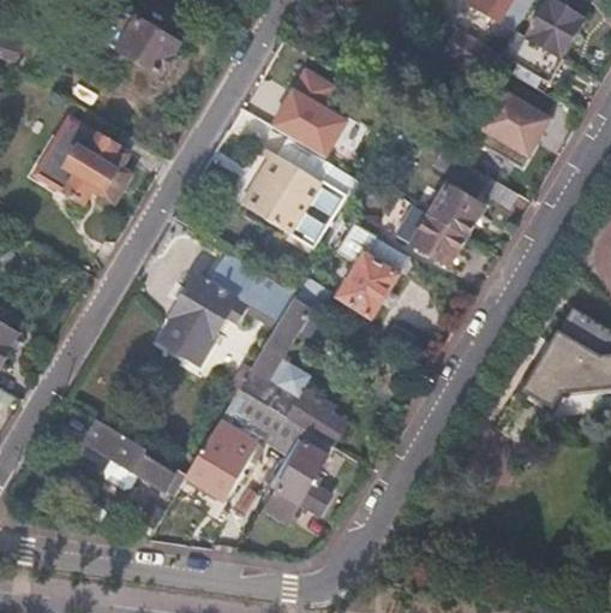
[(469,0),(467,4),(511,30),(515,25),(529,0),(469,0)]
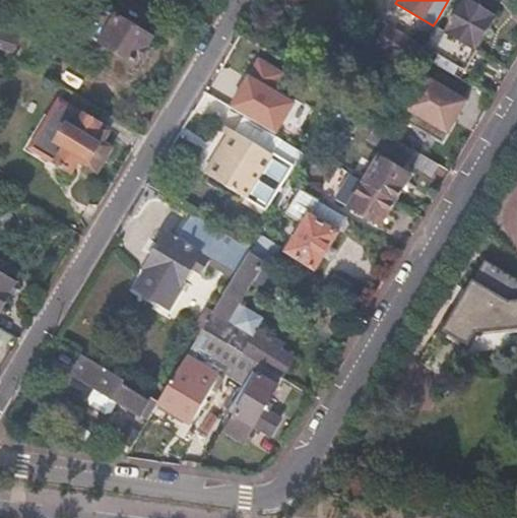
[(436,21),(433,25),(422,45),(463,70),(495,17),(465,0),(462,0),(446,28),(436,21)]
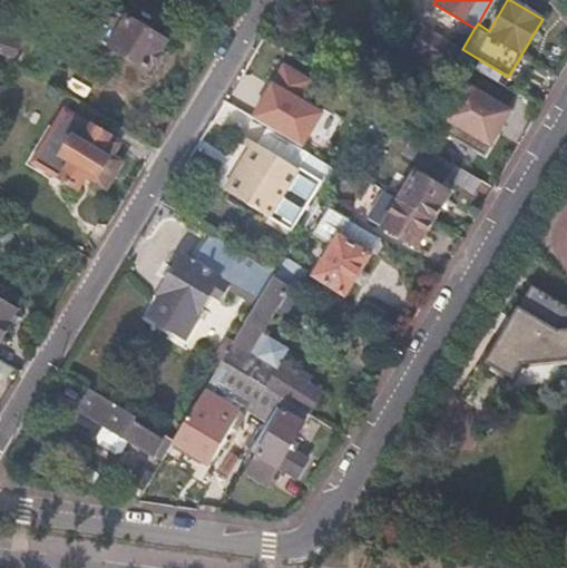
[(126,30),(120,28),(108,48),(148,71),(168,38),(134,17),(126,30)]
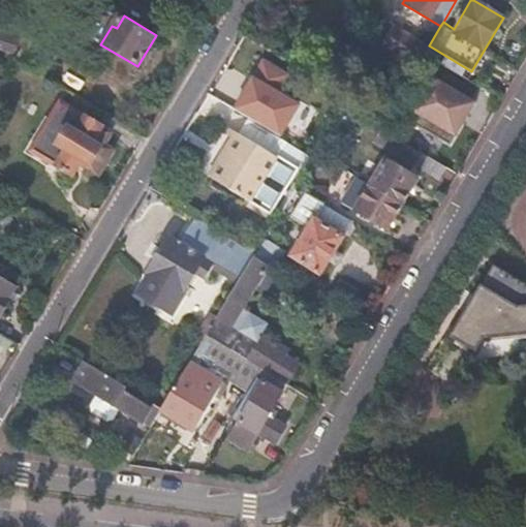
[(416,38),(390,22),(378,42),(405,58),(416,38)]
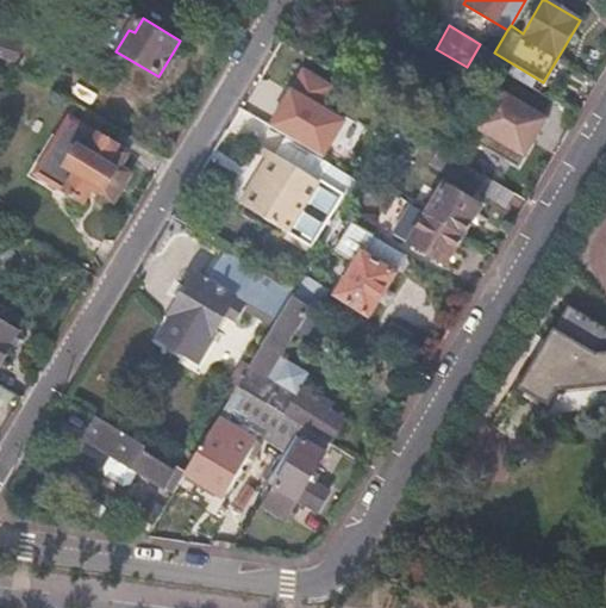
[(0,55),(5,57),(12,36),(0,32),(0,55)]
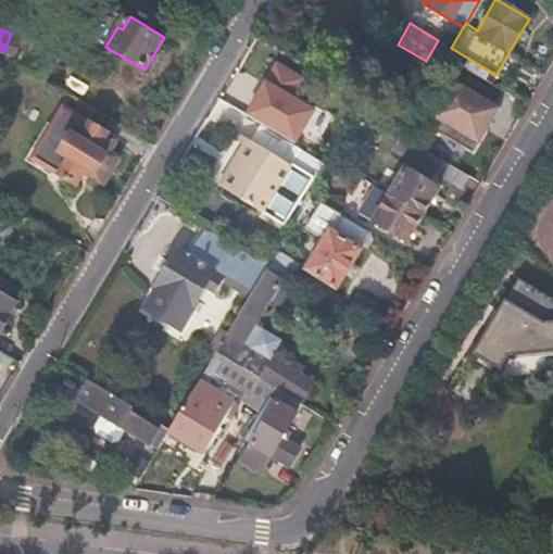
[(475,145),(499,99),(448,73),(424,118),(475,145)]
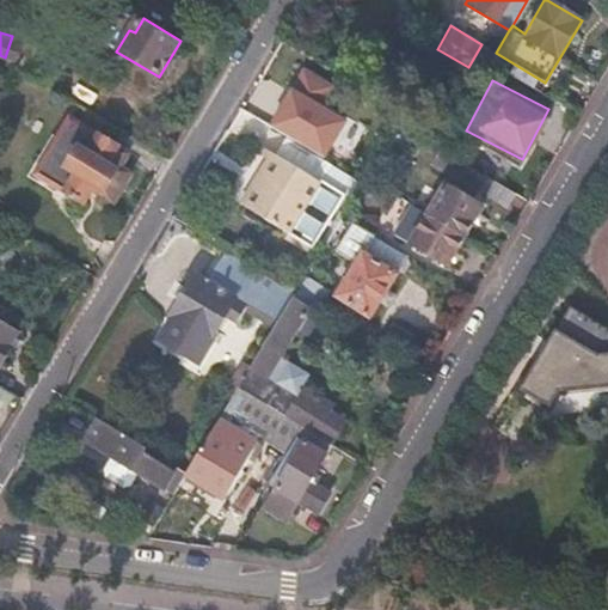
[(124,154),(67,119),(34,172),(81,202),(93,183),(103,190),(124,154)]
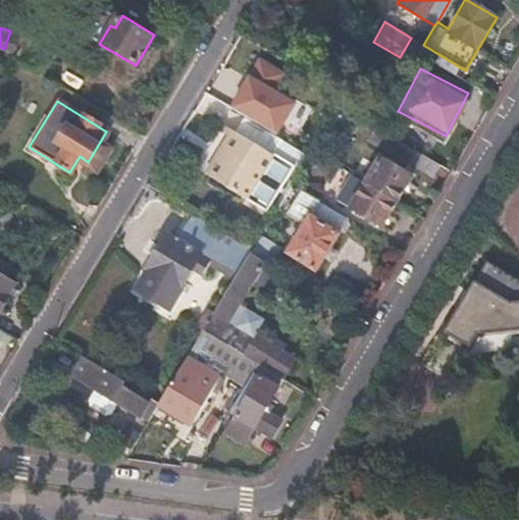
[(270,153),(235,132),(208,175),(245,198),(270,153)]
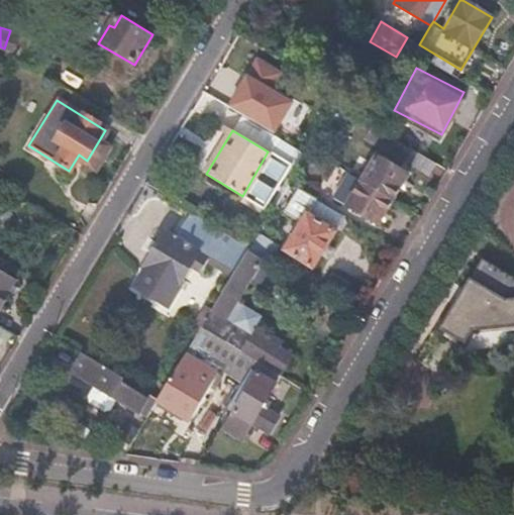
[(412,148),(385,133),(378,145),(405,161),(412,148)]
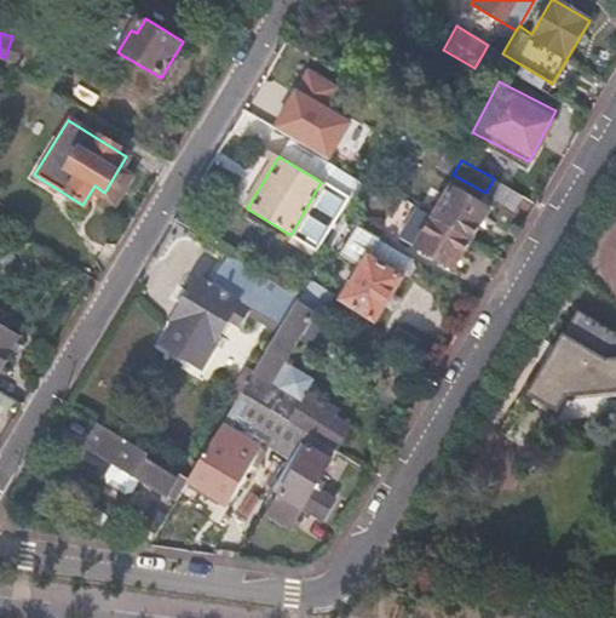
[(447,193),(430,219),(468,241),(484,215),(447,193)]
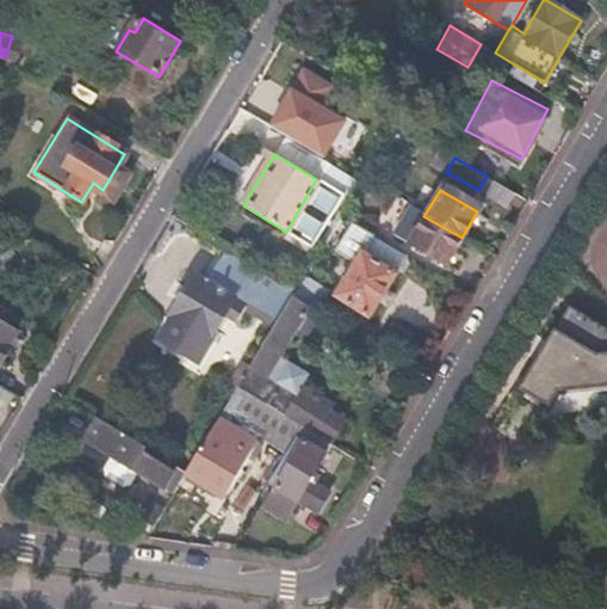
[(423,216),(408,243),(445,264),(462,238),(423,216)]
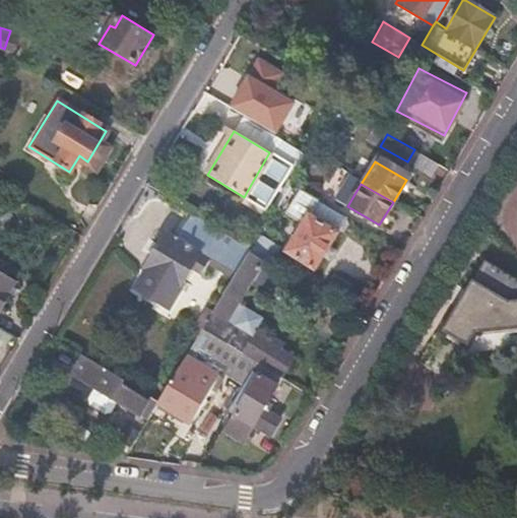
[(346,217),(318,200),(286,251),(314,268),(346,217)]
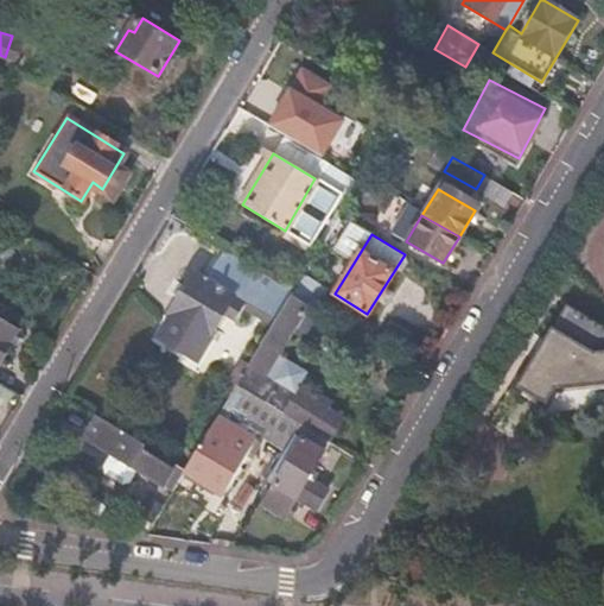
[(202,282),(190,275),(165,315),(167,316),(154,336),(198,365),(211,343),(207,341),(222,316),(235,324),(246,308),(272,323),(288,296),(292,290),(223,250),(202,282)]
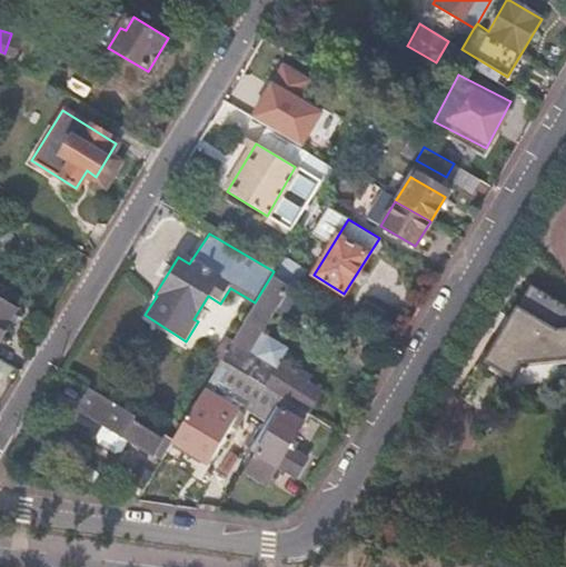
[(306,269),(283,256),(274,271),(270,277),(288,287),(293,290),(306,269)]
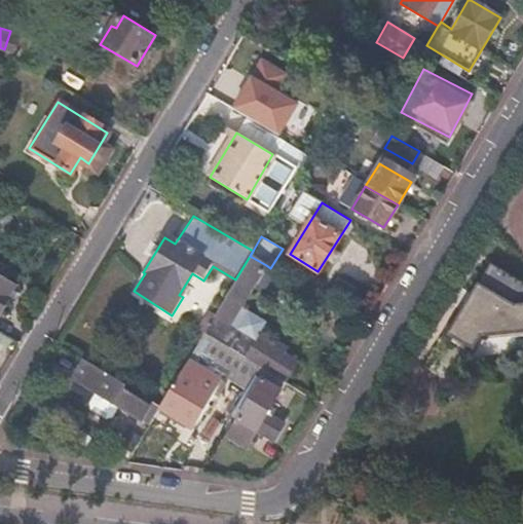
[(250,256),(235,279),(213,316),(201,335),(256,367),(283,383),(285,384),(298,363),(241,330),(238,335),(228,329),(236,314),(266,265),(250,256)]
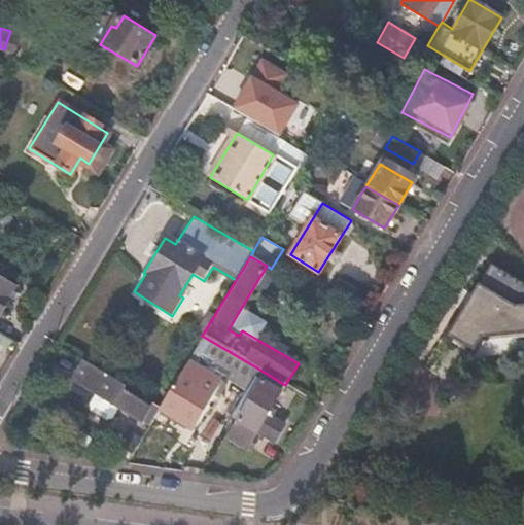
[(523,282),(490,263),(446,336),(472,350),(481,334),(523,327),(523,282)]
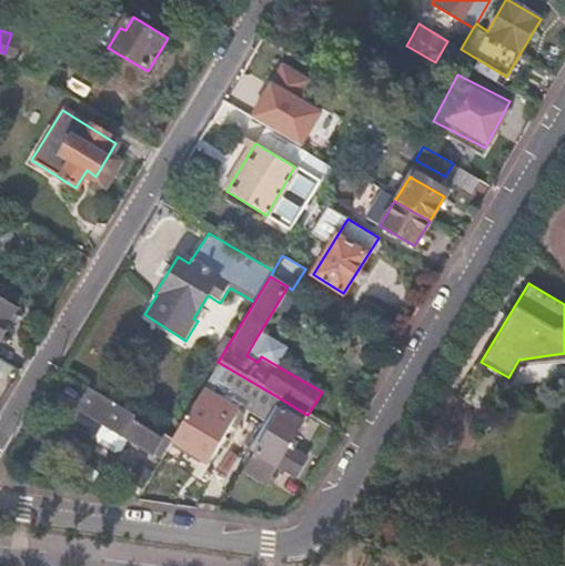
[(21,299),(0,285),(0,340),(1,341),(17,313),(13,311),(21,299)]
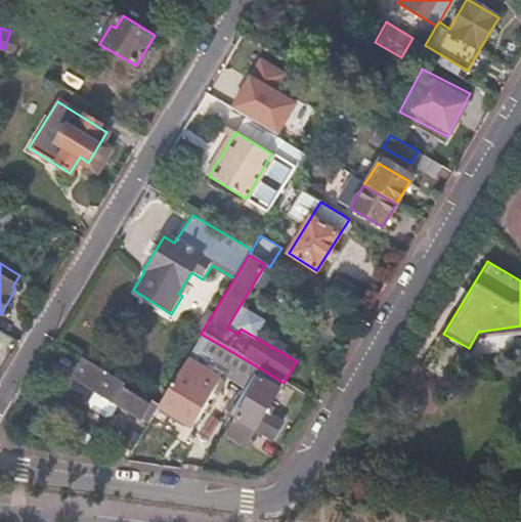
[(247,319),(235,313),(227,328),(237,334),(241,329),(247,319)]
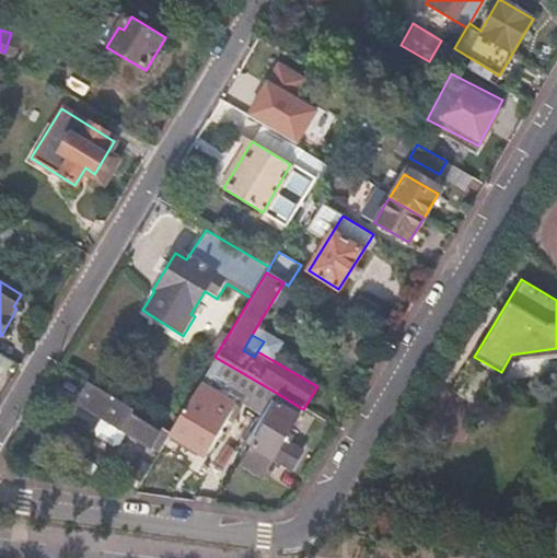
[(215,357),(204,375),(255,406),(253,410),(259,414),(268,398),(273,391),(215,357)]
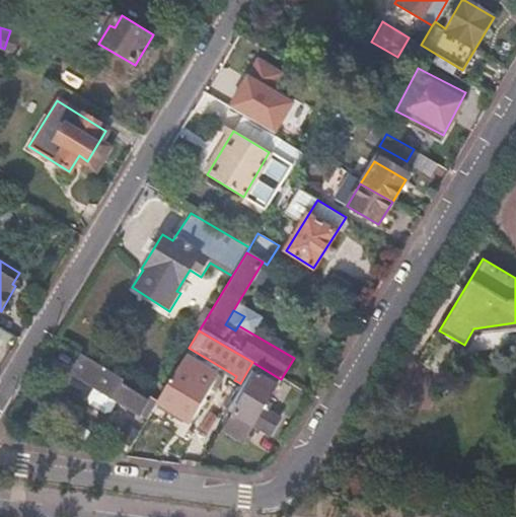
[(218,373),(185,353),(165,386),(199,407),(218,373)]
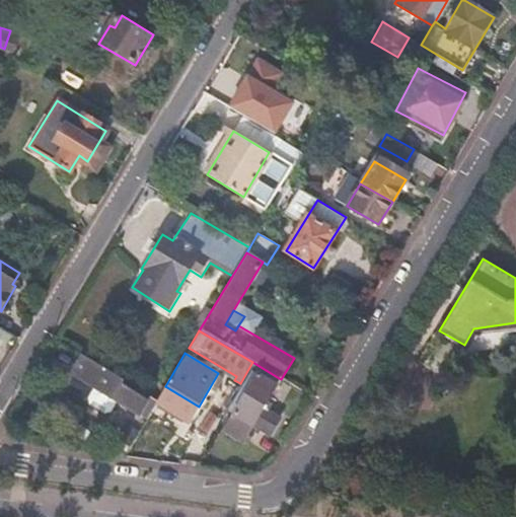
[(78,356),(67,373),(144,421),(154,403),(78,356)]
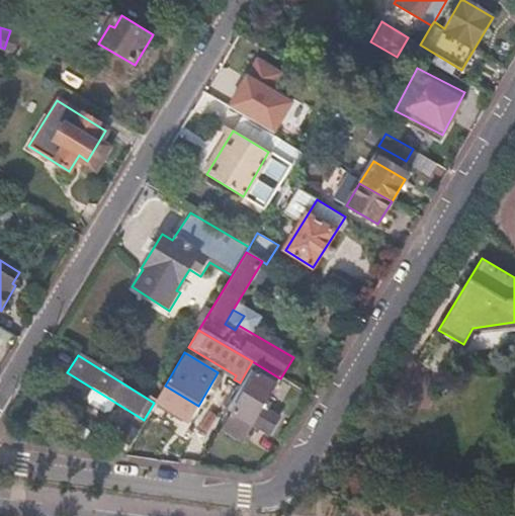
[(248,368),(252,371),(274,384),(278,377),(252,361),(248,368)]
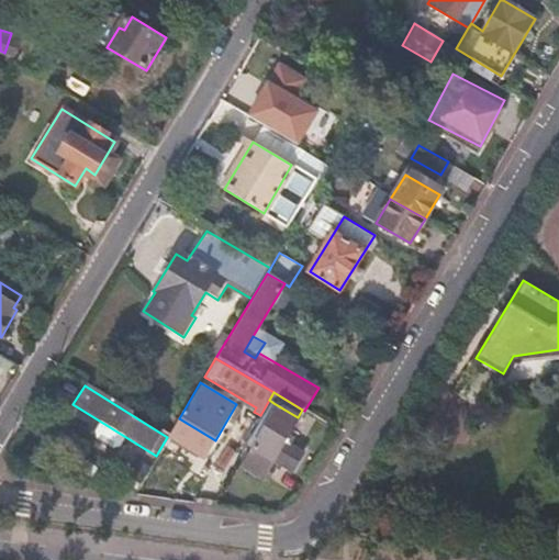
[(259,426),(264,429),(242,465),(259,477),(271,459),(289,470),(301,452),(282,440),(298,417),(274,403),(259,426)]
